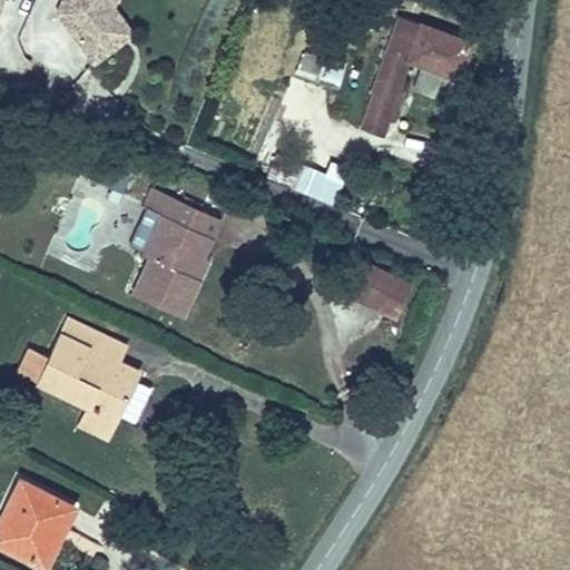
[(0,0),(0,65),(11,69),(39,0),(0,0)]
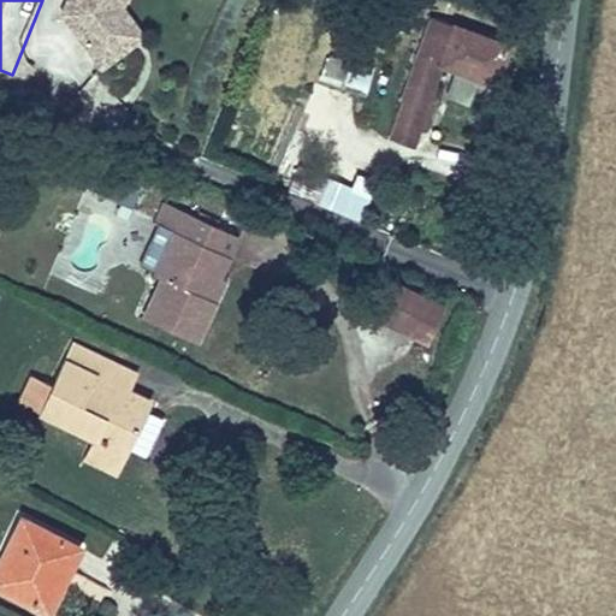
[(101,0),(92,22),(136,82),(184,46),(164,13),(167,0),(101,0)]
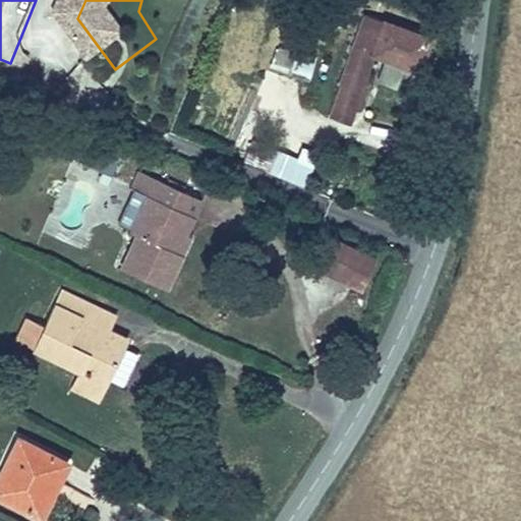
[(415,62),(423,35),(366,13),(341,79),(353,84),(358,73),(364,74),(373,48),(380,50),(399,57),(415,62)]
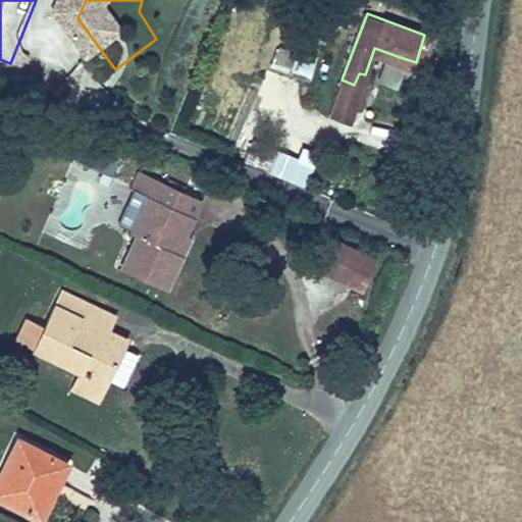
[(266,44),(263,65),(312,73),(316,51),(266,44)]
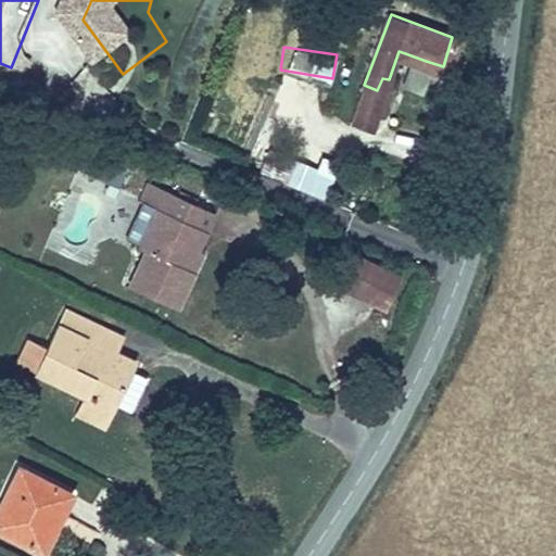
[(426,61),(405,53),(397,73),(418,80),(426,61)]
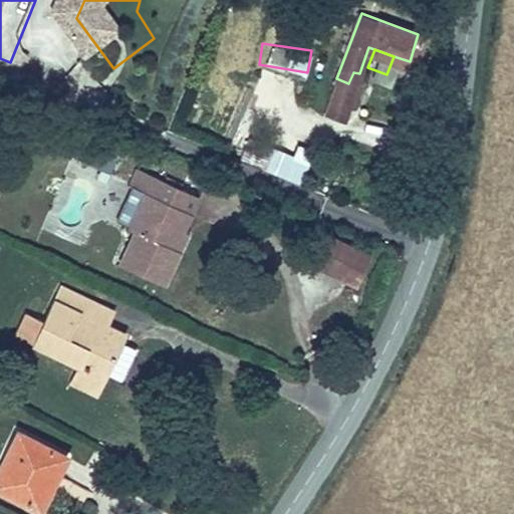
[(359,73),(353,72),(348,83),(336,78),(326,106),(345,113),(359,73)]
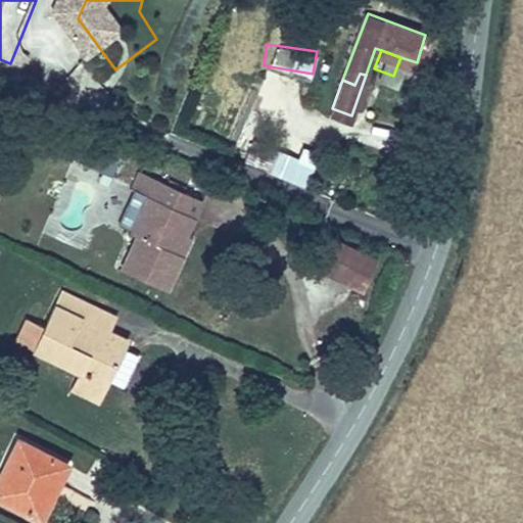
[(76,159),(111,177),(119,161),(82,145),(76,159)]
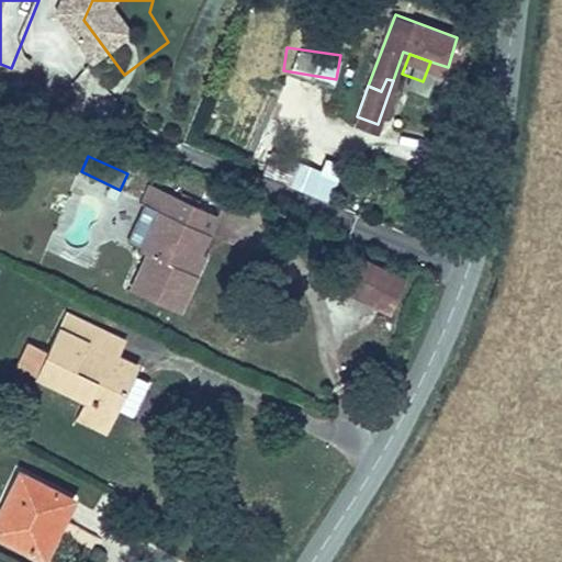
[(296,160),(288,186),(328,200),(337,175),(296,160)]
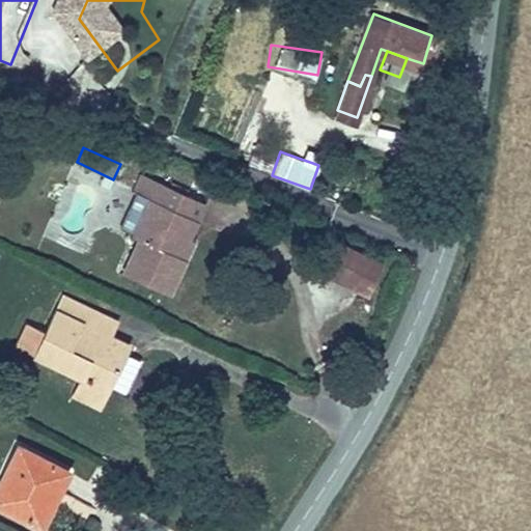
[(198,218),(179,210),(190,191),(156,174),(131,229),(141,235),(124,271),(170,291),(188,255),(182,251),(198,218)]
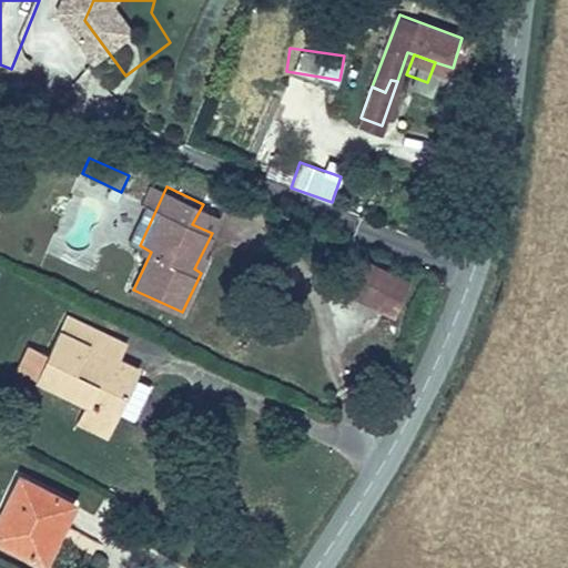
[(203,204),(192,224),(212,233),(221,213),(203,204)]
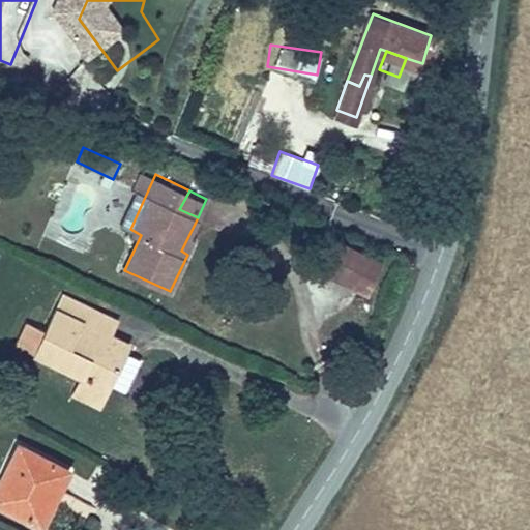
[(320,264),(369,285),(380,257),(331,237),(320,264)]
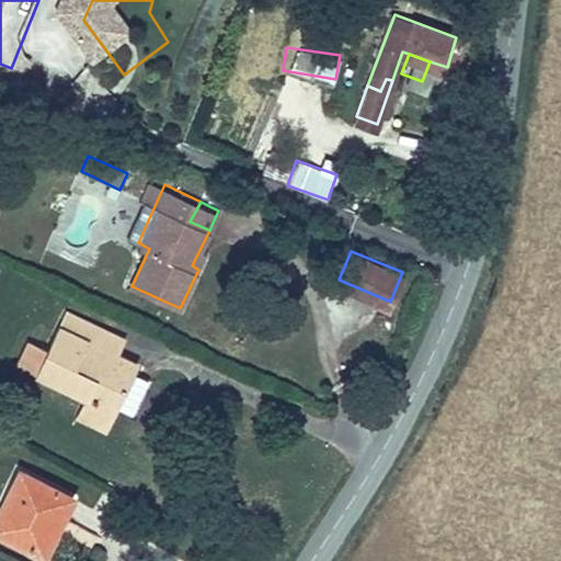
[(121,353),(98,343),(105,329),(65,310),(48,346),(35,374),(80,396),(73,412),(102,426),(114,402),(123,385),(128,387),(135,371),(116,362),(121,353)]
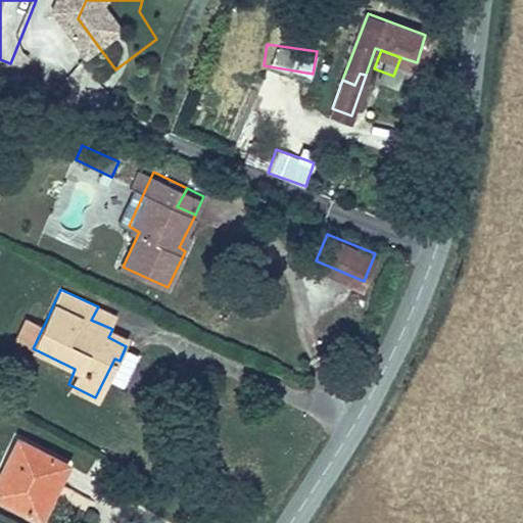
[(98,306),(91,320),(112,329),(117,315),(98,306)]
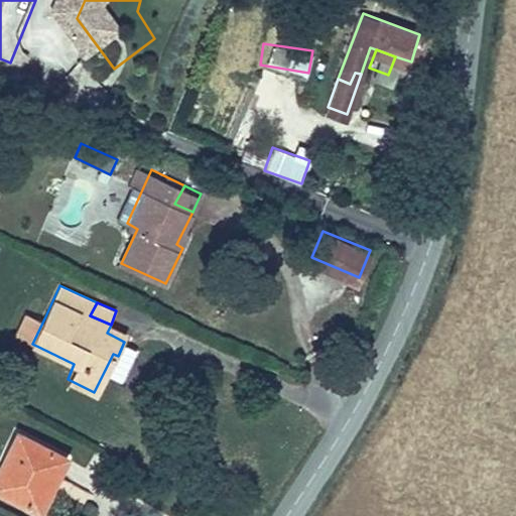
[(14,335),(32,344),(44,318),(26,310),(14,335)]
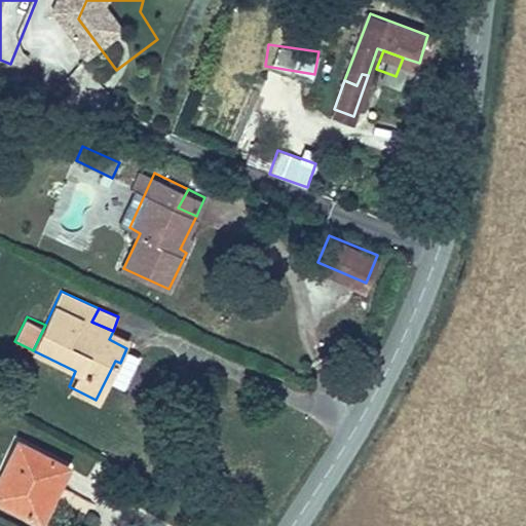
[(137,353),(126,348),(120,363),(115,361),(107,377),(122,385),(137,353)]
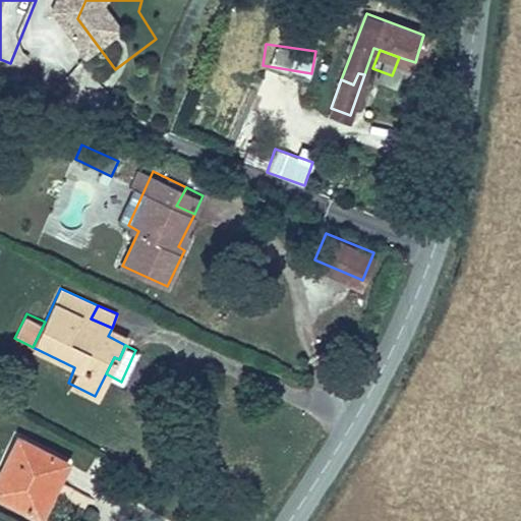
[(20,441),(0,480),(0,494),(29,510),(45,483),(53,486),(66,463),(20,441)]
